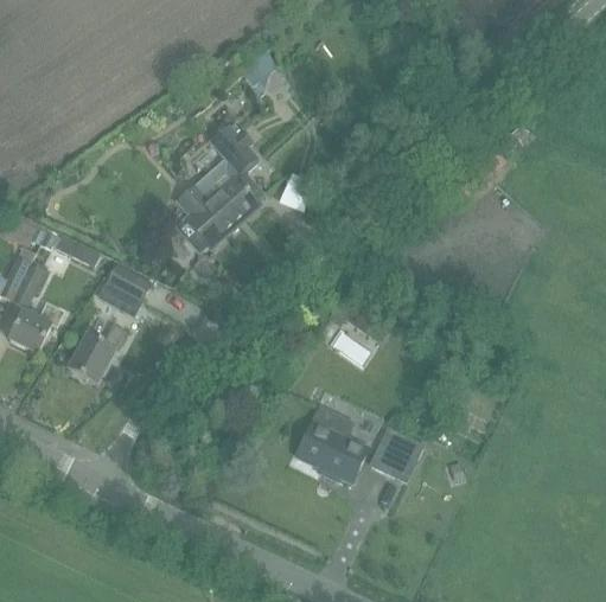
[(276,69),(295,56),(284,39),(265,53),(276,69)]
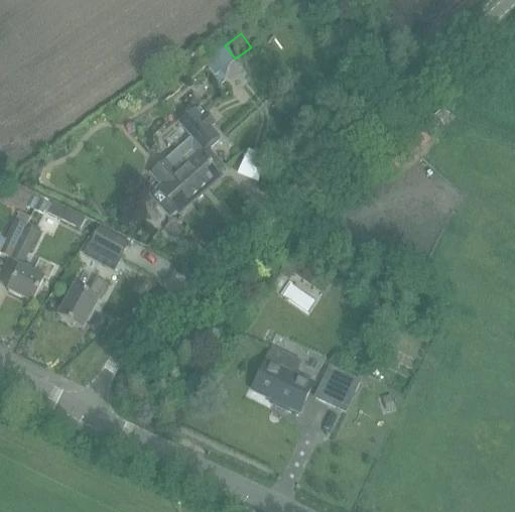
[(249,76),(260,69),(249,50),(238,57),(249,76)]
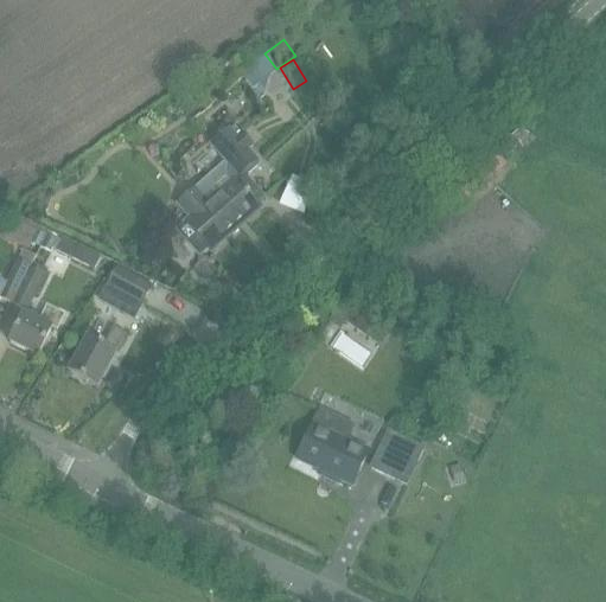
[(209,142),(228,162),(244,173),(255,162),(255,159),(246,148),(250,143),(233,123),(228,128),(227,127),(209,142)]
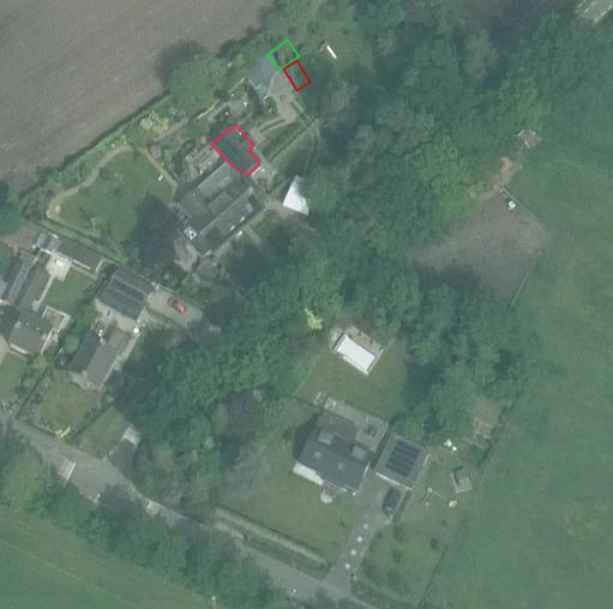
[(197,188),(179,204),(192,218),(187,223),(197,234),(190,240),(190,243),(200,257),(210,248),(212,252),(260,210),(250,198),(251,196),(250,194),(257,188),(247,178),(247,175),(230,164),(229,166),(228,176),(233,181),(209,203),(197,188)]
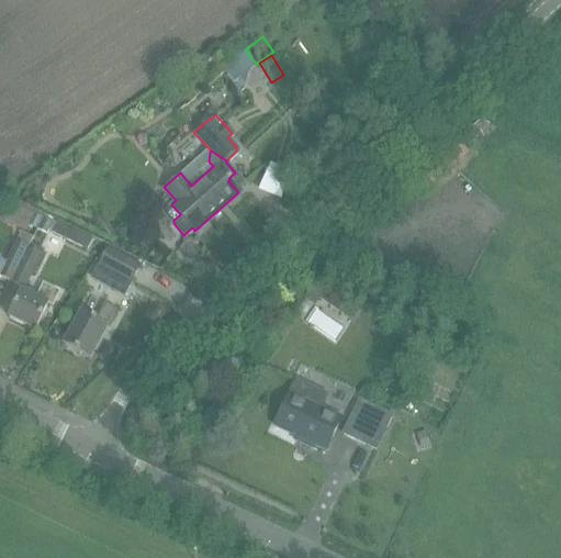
[(92,236),(55,218),(51,230),(87,247),(92,236)]
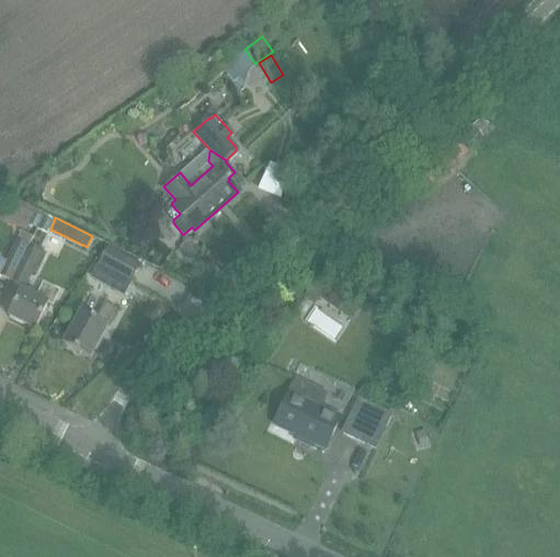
[(0,274),(10,280),(26,246),(32,234),(20,228),(14,240),(2,263),(0,262),(0,274)]
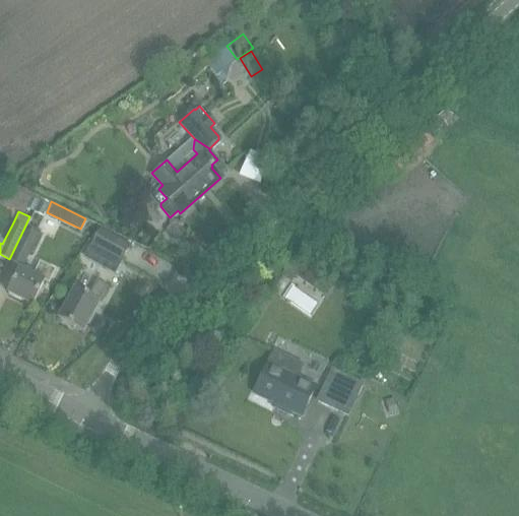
[(90,243),(103,250),(120,259),(129,244),(100,227),(90,243)]
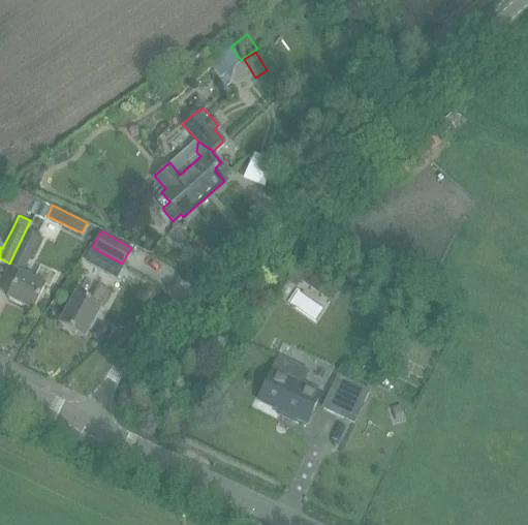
[(33,236),(25,232),(9,264),(22,269),(39,233),(36,232),(33,236)]
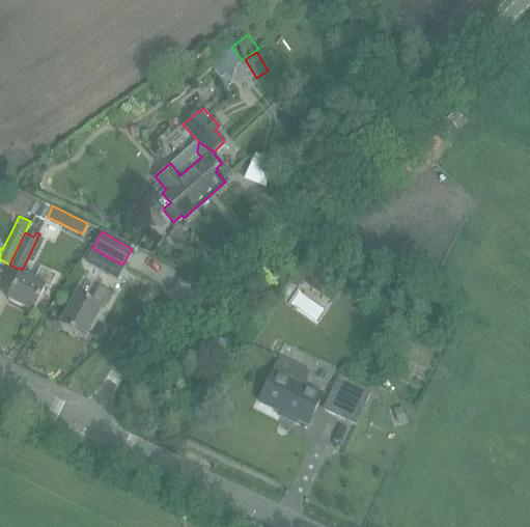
[(300,262),(287,280),(297,286),(308,269),(300,262)]
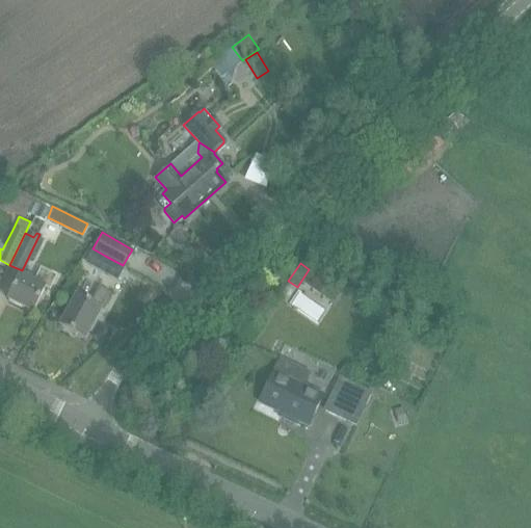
[(30,310),(31,311),(44,285),(49,288),(55,274),(40,267),(33,281),(19,273),(7,299),(8,299),(30,310)]
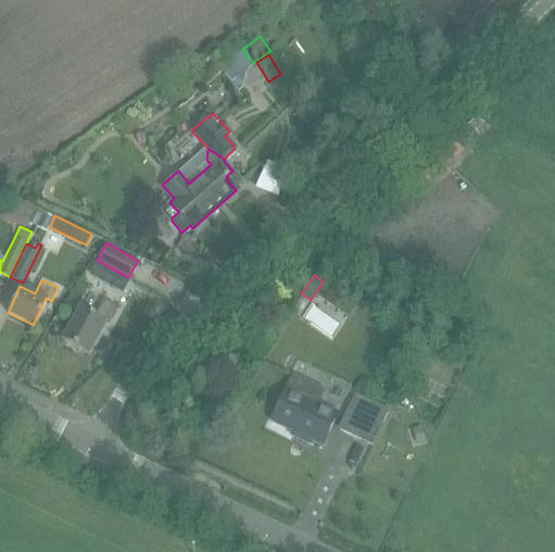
[(78,308),(72,320),(61,338),(88,353),(114,304),(102,298),(93,315),(78,308)]
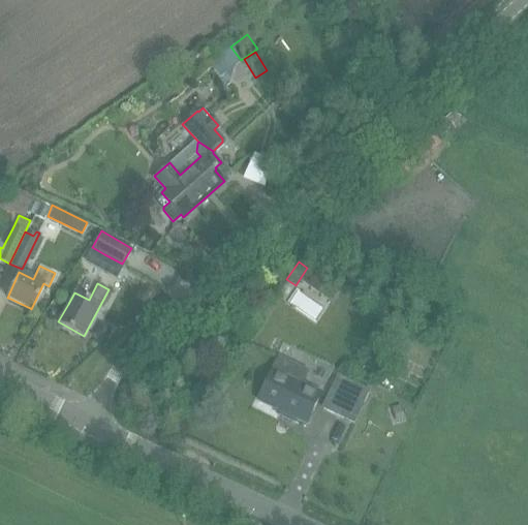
[(320,392),(301,382),(307,370),(278,356),(257,398),(277,408),(276,411),(292,420),(294,417),(306,422),(320,392)]
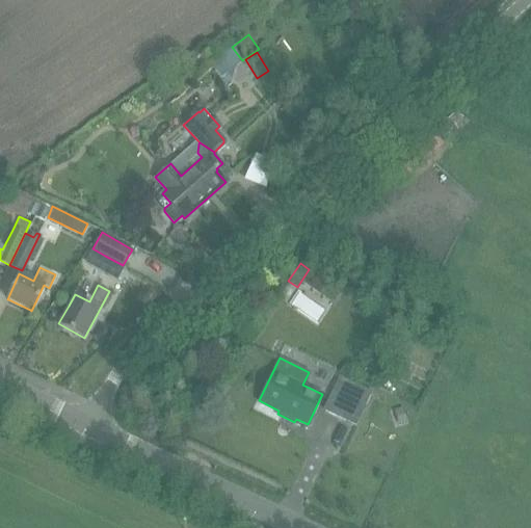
[(333,390),(324,408),(340,416),(354,423),(370,391),(354,384),(339,376),(333,390)]
